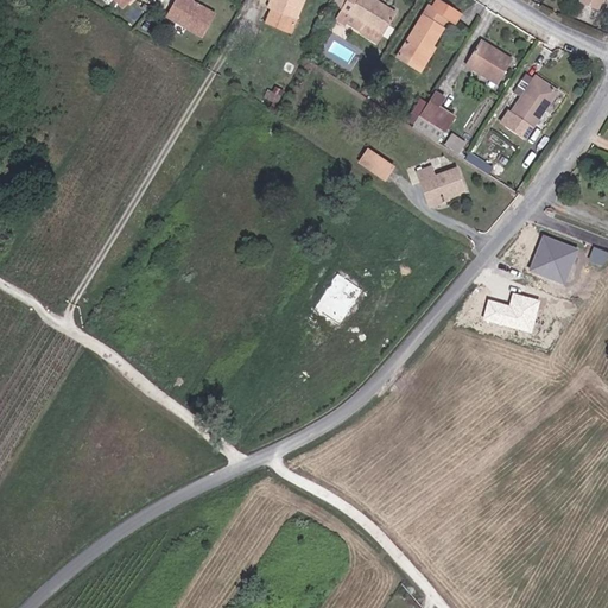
[(216,10),(196,0),(173,0),(168,14),(206,32),(216,10)]
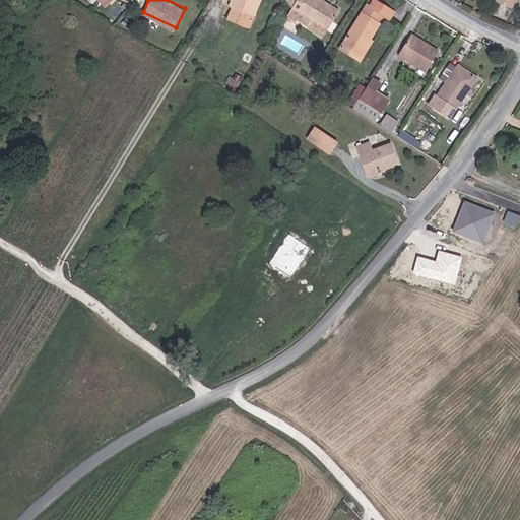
[(230,0),(228,7),(252,17),(259,0),(230,0)]
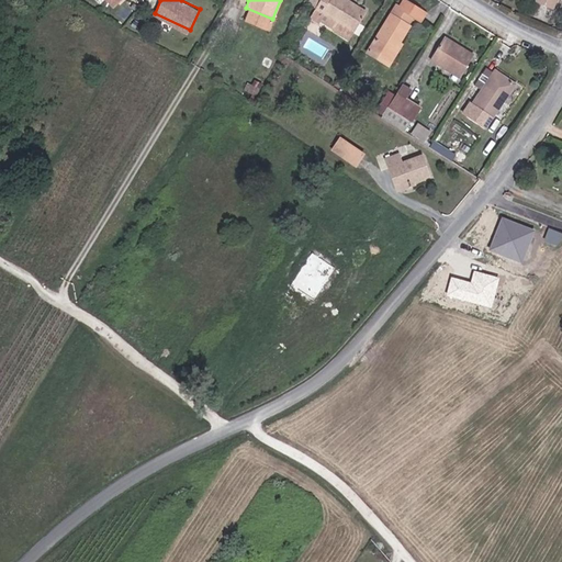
[(319,24),(321,22),(324,15),(339,24),(335,31),(334,33),(348,42),(366,13),(345,0),(310,0),(308,4),(315,9),(310,18),(319,24)]
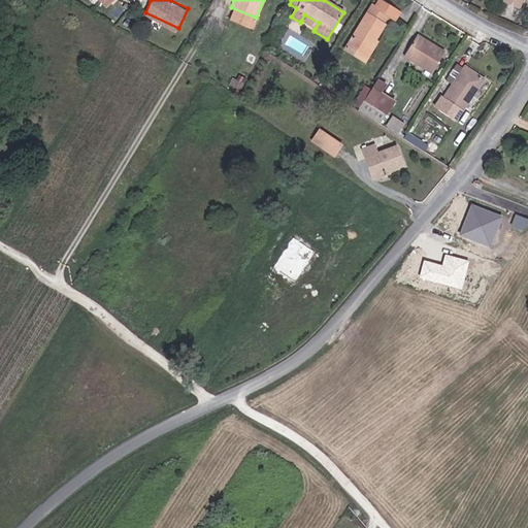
[(372,40),(374,41),(385,25),(383,25),(388,17),(395,21),(400,13),(380,0),(374,8),(371,6),(350,40),(366,51),(372,40)]
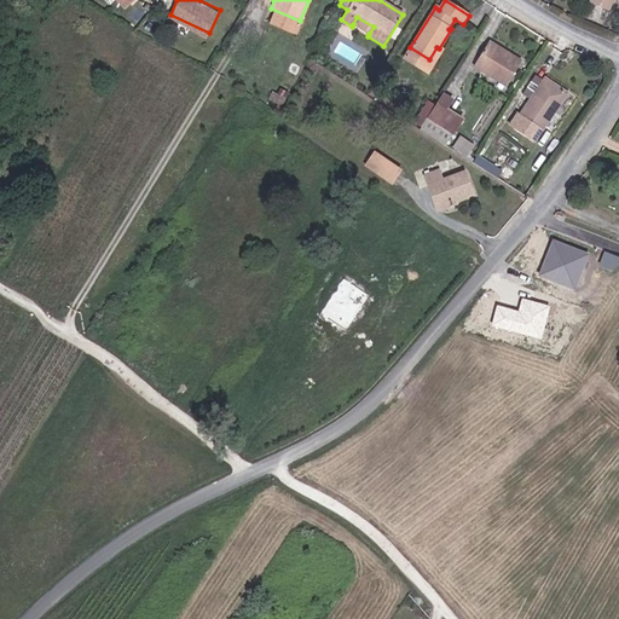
[(612,3),(613,4),(614,0),(589,0),(589,3),(608,11),(612,3)]
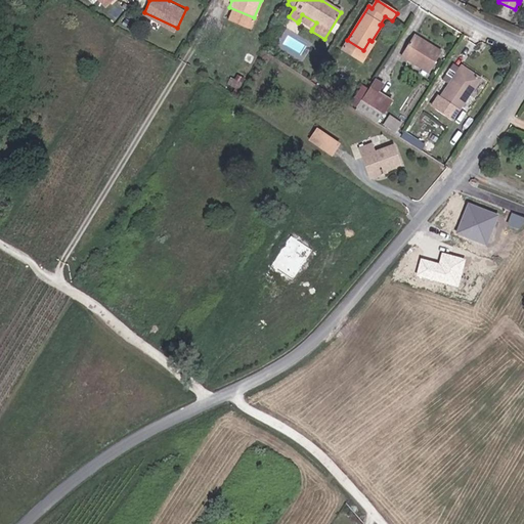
[(302,14),(299,20),(312,29),(316,23),(302,14)]
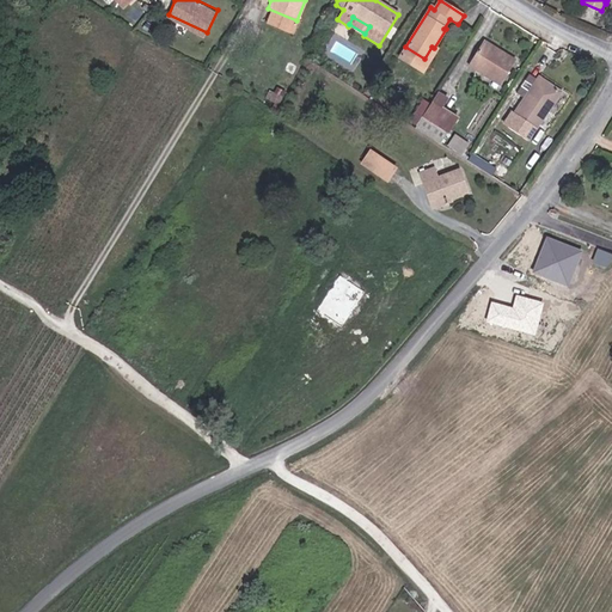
[(502,57),(503,54),(483,41),(482,44),(502,57)]
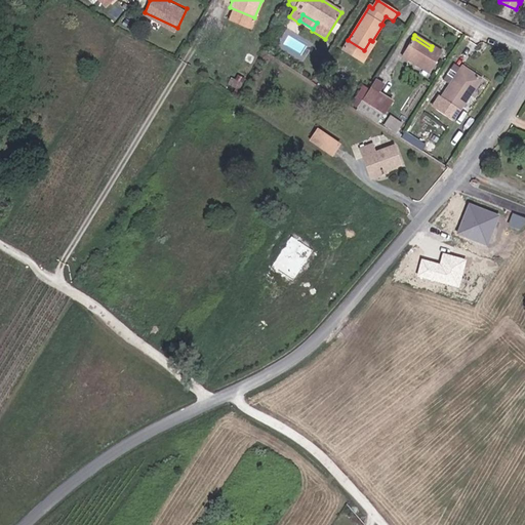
[(442,52),(432,46),(431,49),(413,38),(403,53),(431,71),(442,52)]
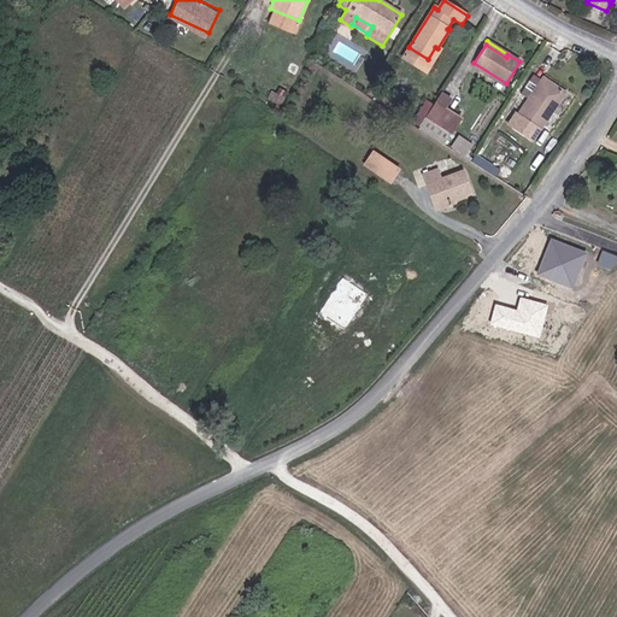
[(428,59),(409,47),(403,58),(427,72),(440,50),(438,48),(435,47),(428,59)]
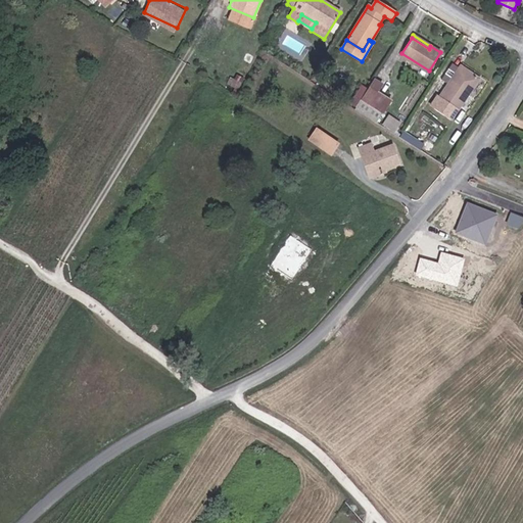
[(461,67),(459,69),(452,64),(441,80),(448,85),(439,98),(435,95),(428,105),(450,121),(478,80),(461,67)]
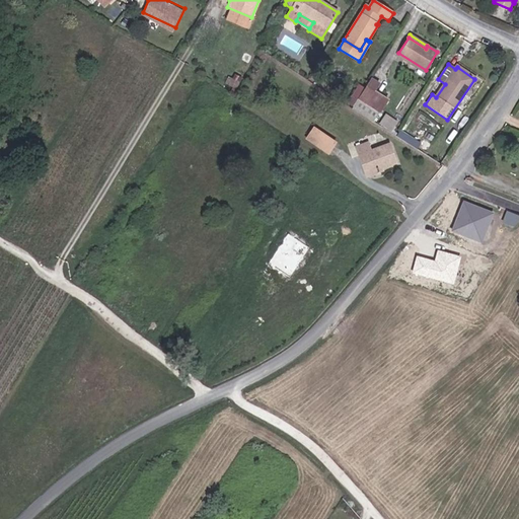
[(371,79),(366,86),(374,91),(379,84),(371,79)]
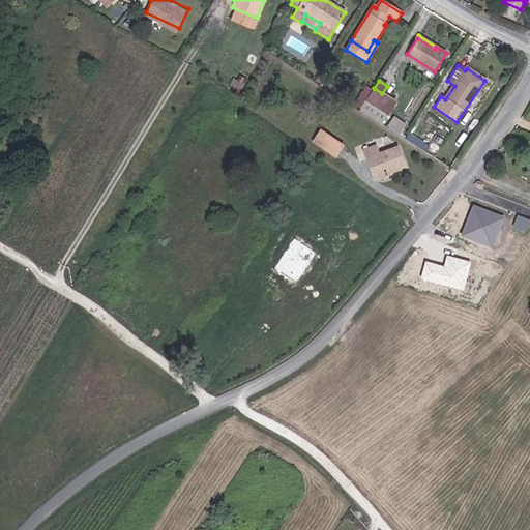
[(382,93),(374,88),(365,100),(388,115),(395,102),(382,93)]
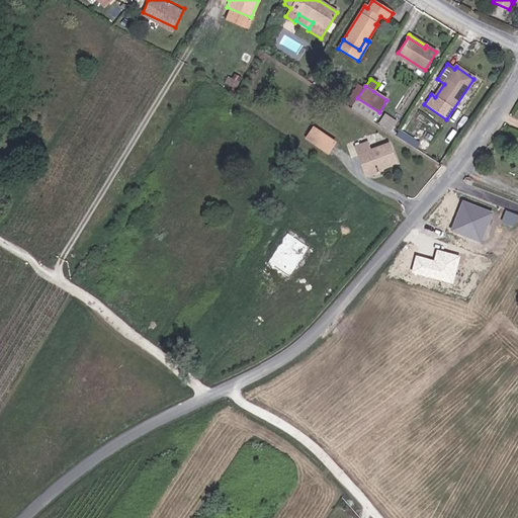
[(379,112),(357,98),(351,108),(373,122),(379,112)]
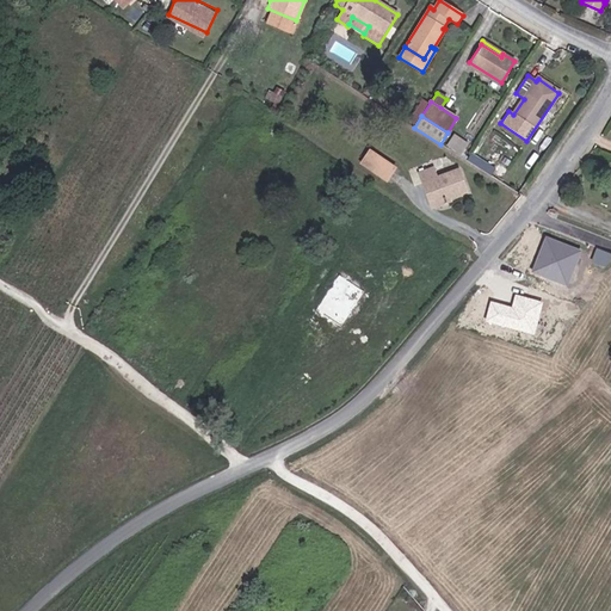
[(448,144),(461,154),(468,144),(455,135),(448,144)]
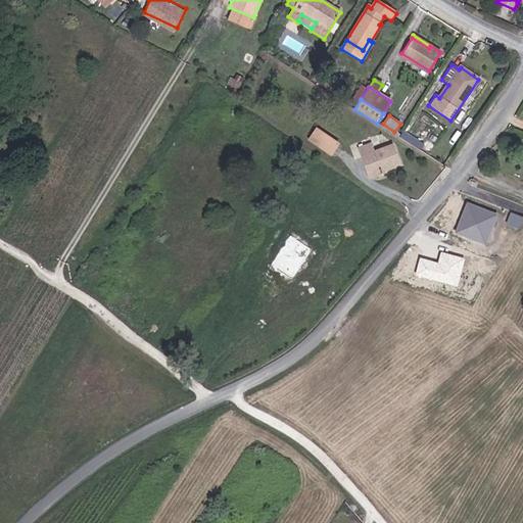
[(310,140),(331,154),(338,144),(317,130),(310,140)]
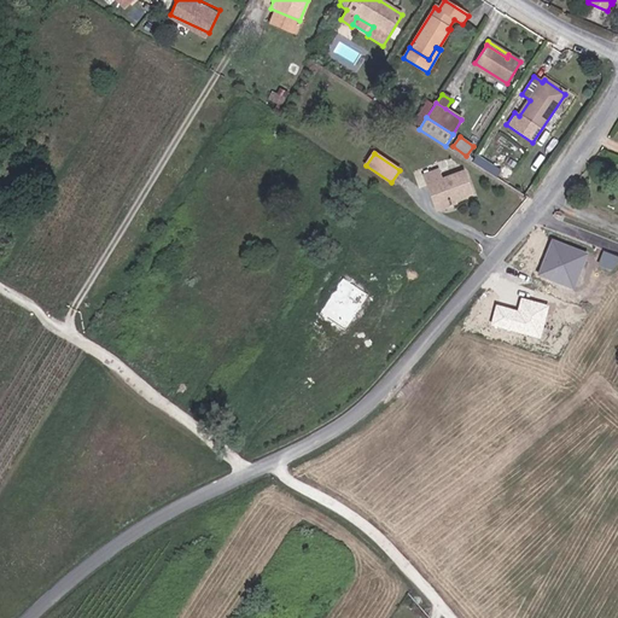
[(465,172),(442,179),(439,170),(424,175),(436,208),(473,194),(465,172)]
